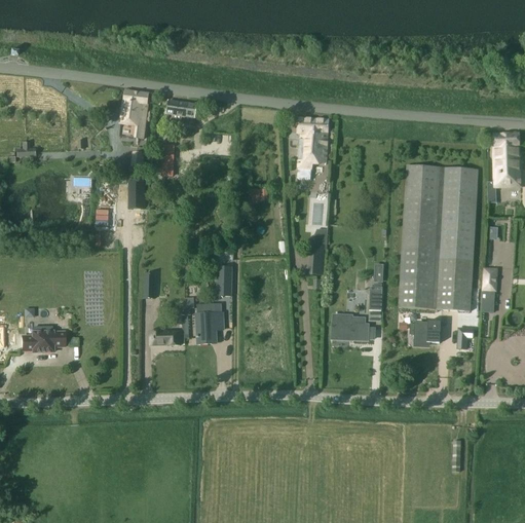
[(119,135),(142,138),(148,92),(125,89),(119,135)]
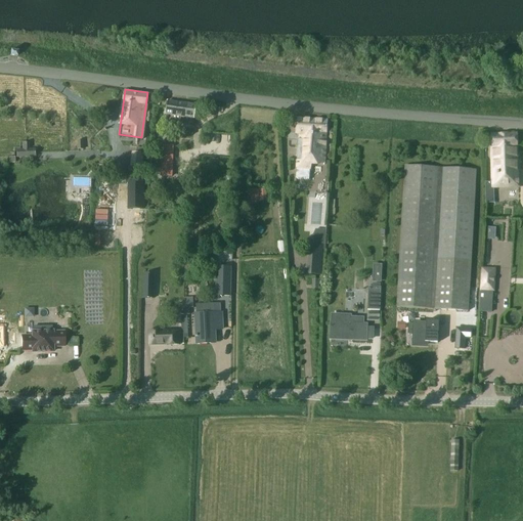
[(168,98),(166,112),(193,116),(195,102),(168,98)]
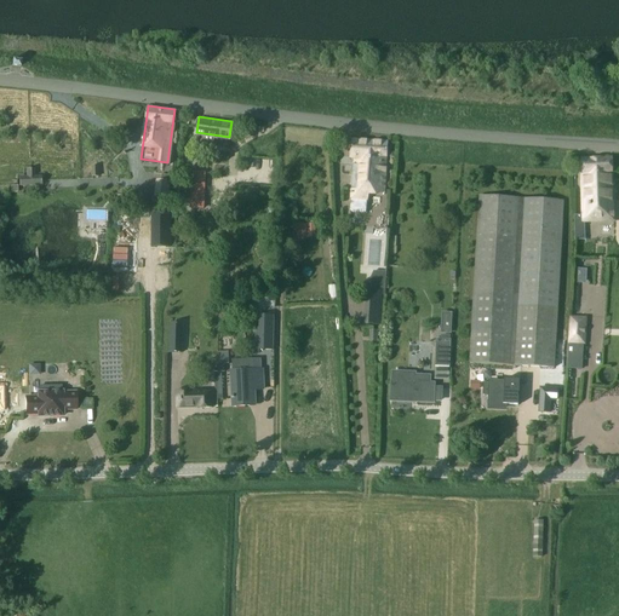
[(366,186),(383,188),(385,154),(387,154),(388,139),(351,137),(350,154),(354,154),(350,199),(365,200),(366,186)]
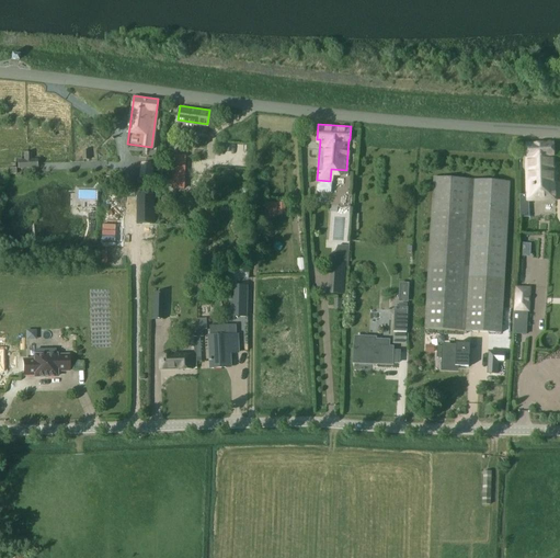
[(555,197),(553,155),(553,140),(525,141),(526,156),(527,197),(555,197)]
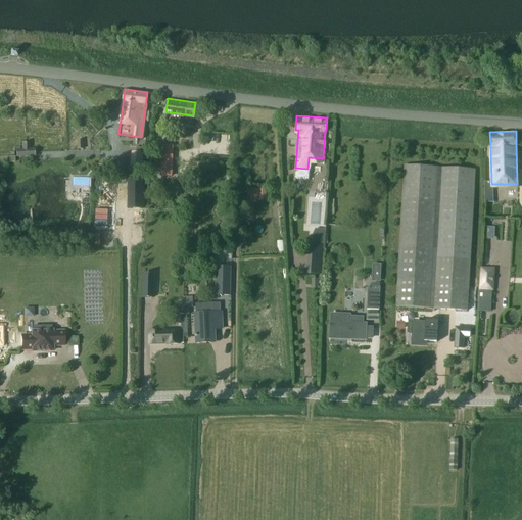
[(167,168),(172,168),(173,144),(161,143),(160,171),(167,172),(167,168)]
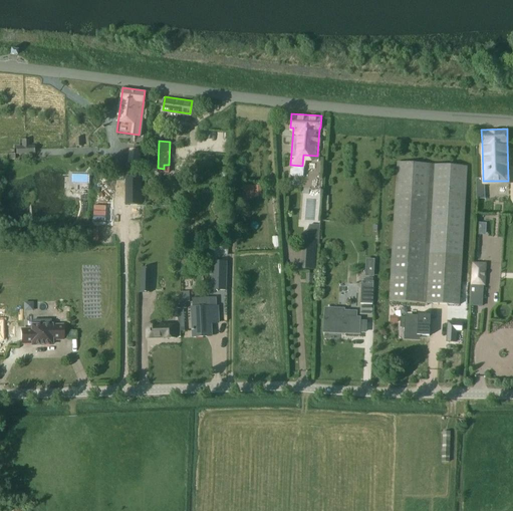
[(126,161),(138,162),(140,148),(129,147),(126,161)]
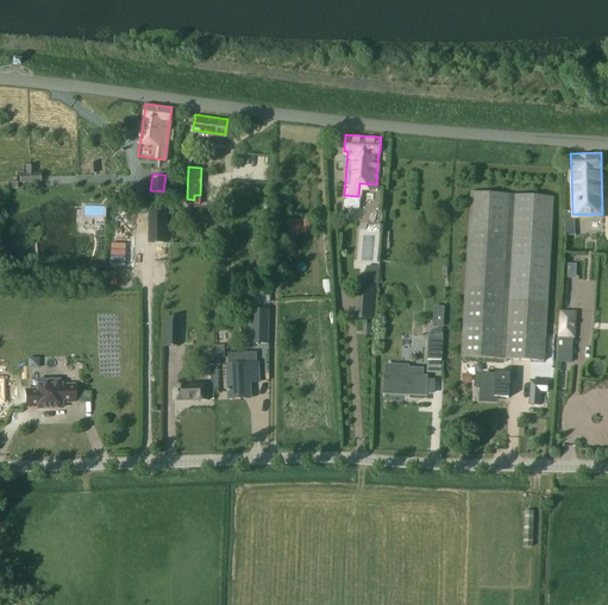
[(553,194),(470,189),(461,353),(500,355),(505,355),(544,358),(553,194)]
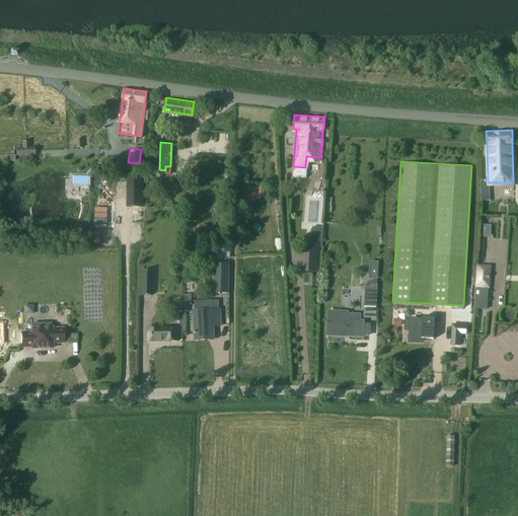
[(91,209),(113,209),(113,174),(91,174),(91,209)]
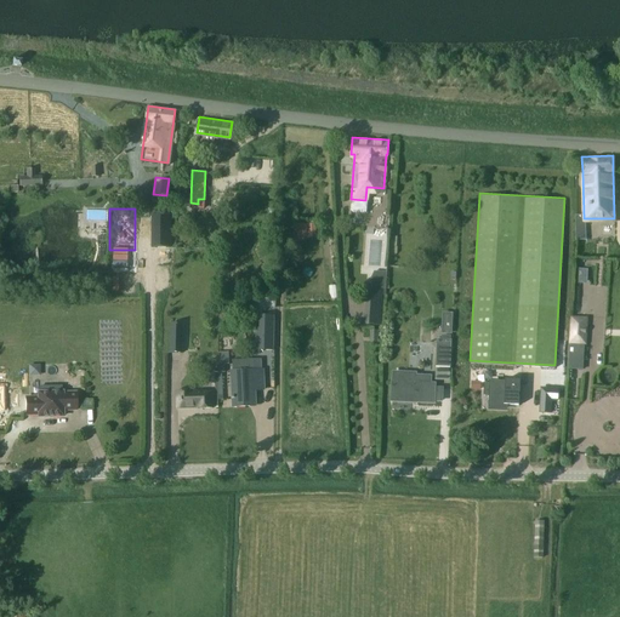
[(151,245),(170,246),(170,210),(151,210),(151,245)]
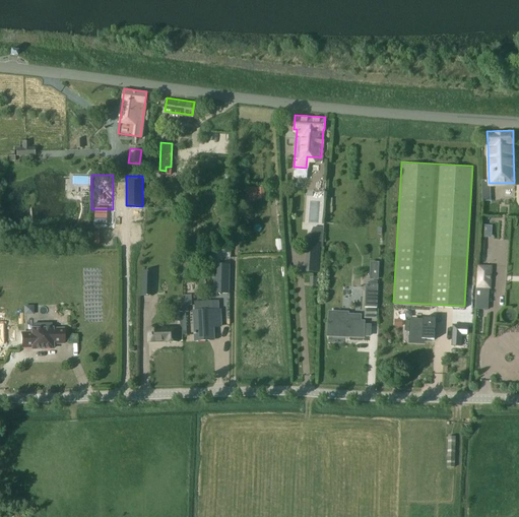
[(257,194),(257,184),(245,185),(246,194),(257,194)]
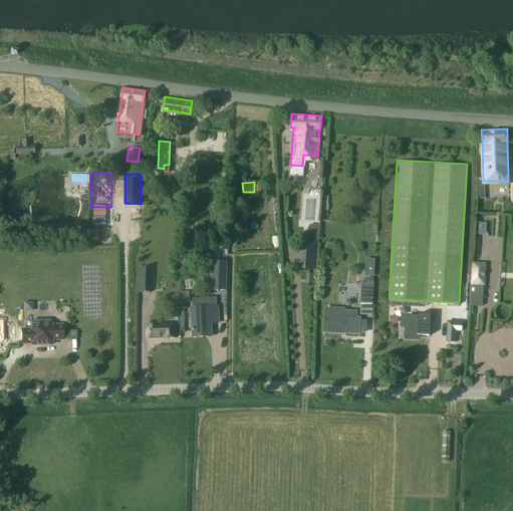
[(316,267),(318,222),(303,221),(302,267),(316,267)]
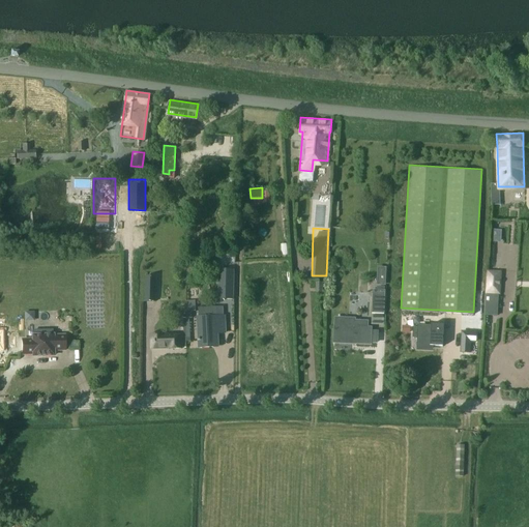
[(376,264),(376,282),(385,282),(386,264),(376,264)]
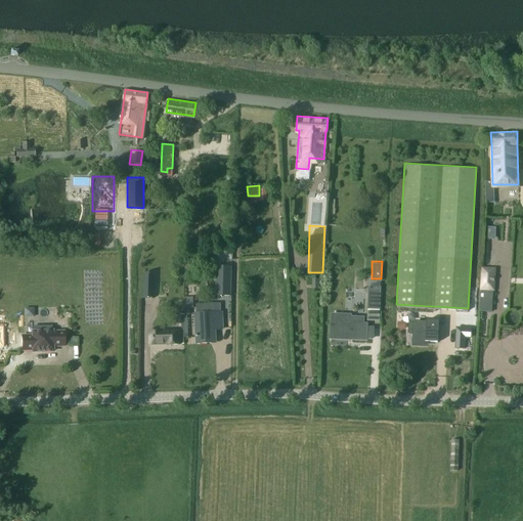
[(216,265),(215,294),(230,294),(230,265),(216,265)]
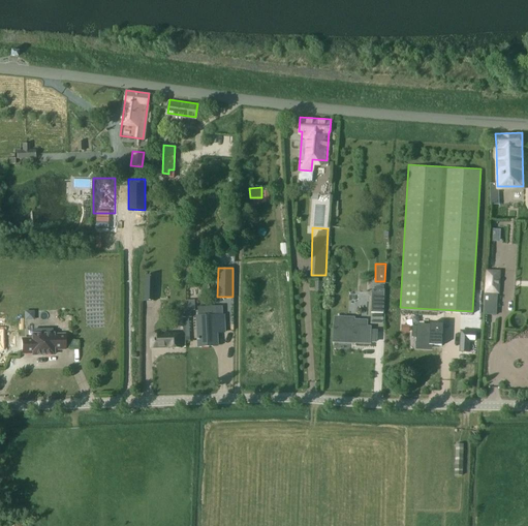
[(486,291),(499,291),(500,269),(486,268),(484,290),(486,291)]
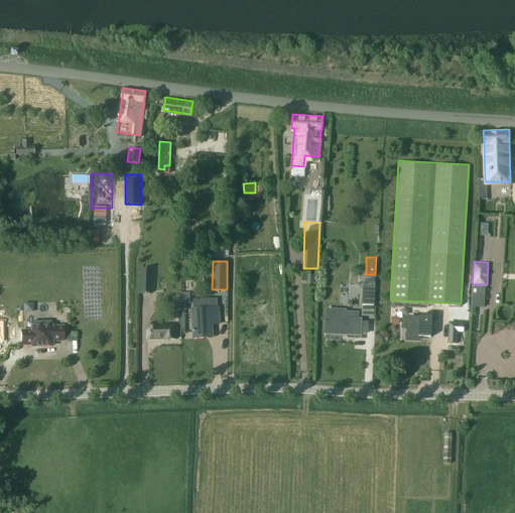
[(151,267),(141,267),(140,291),(150,291),(151,267)]
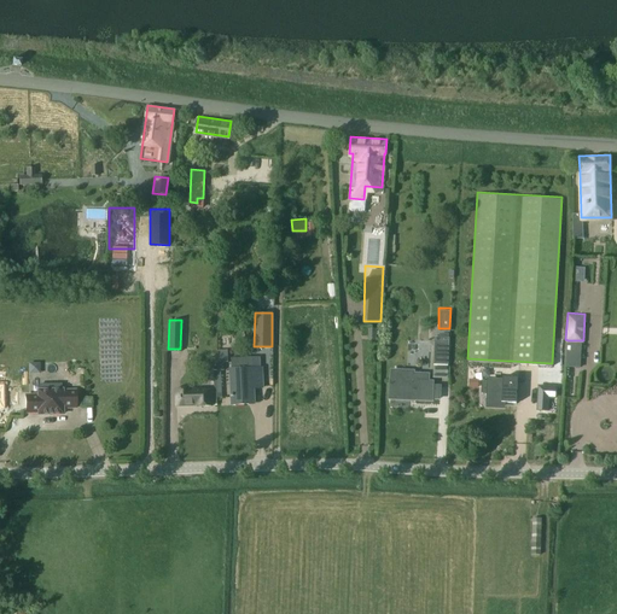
[(448,332),(442,331),(441,335),(434,334),(432,362),(447,363),(448,332)]
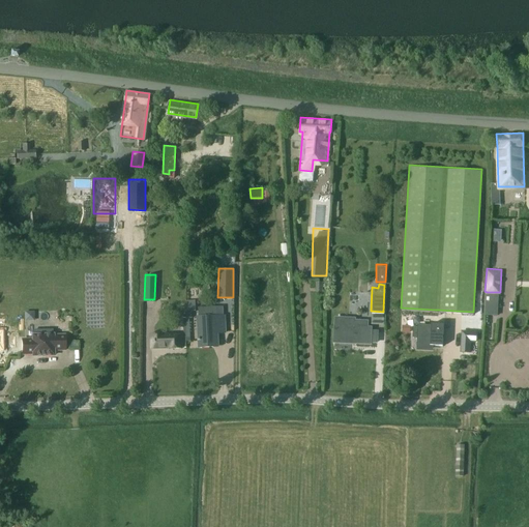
[(485,291),(483,313),(495,314),(496,294),(487,293),(487,292),(485,291)]
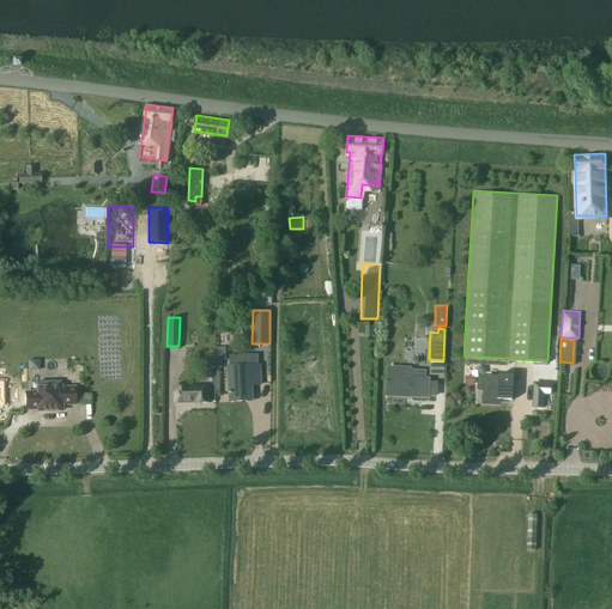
[(213,343),(212,364),(224,364),(224,345),(213,343)]
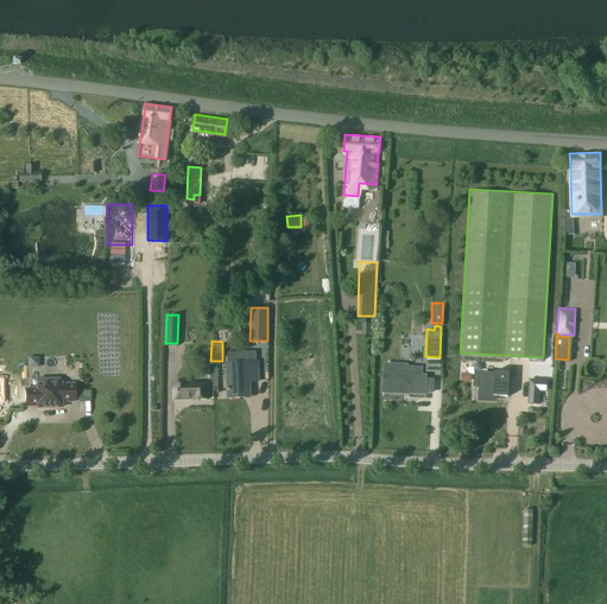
[(37,355),(27,355),(26,364),(36,364),(37,355)]
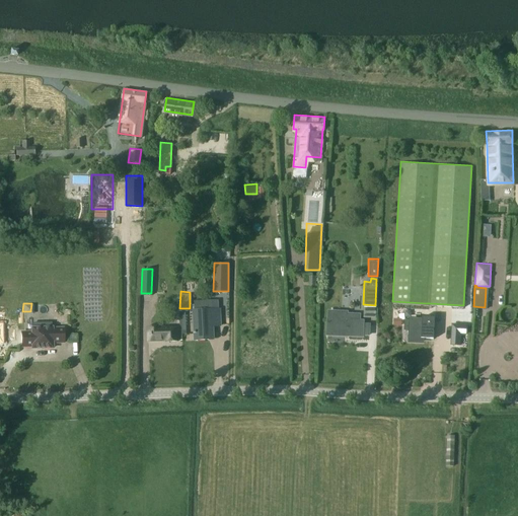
[(220,323),(219,307),(194,308),(195,338),(208,338),(208,324),(220,323)]
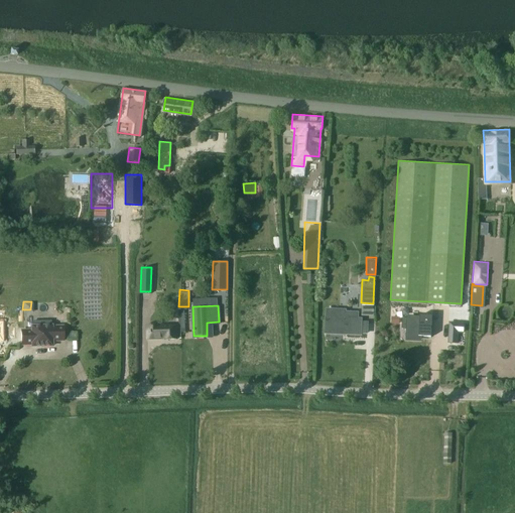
[(325,315),(324,332),(360,334),(360,332),(366,332),(367,319),(361,319),(361,316),(358,316),(358,309),(346,309),(346,307),(340,306),(326,306),(326,315),(325,315)]
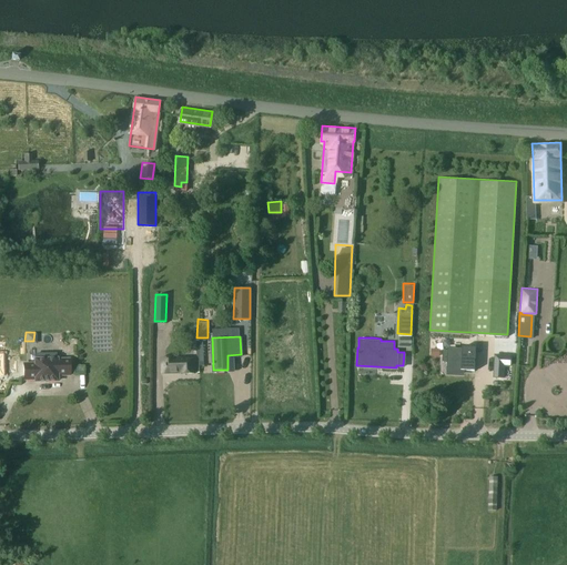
[(443,347),(442,360),(449,360),(448,371),(462,372),(462,369),(474,369),(475,346),(462,345),(462,349),(443,347)]
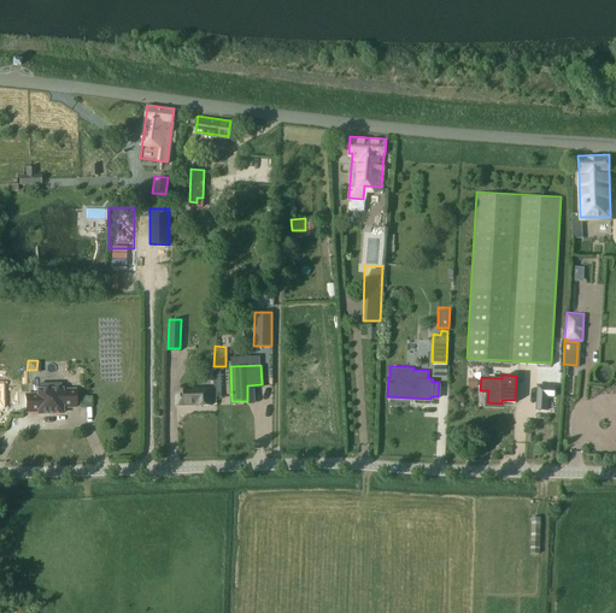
[(60,387),(60,381),(39,381),(39,387),(37,387),(37,392),(24,393),(25,408),(46,408),(46,411),(62,411),(62,405),(75,404),(75,388),(66,388),(66,389),(62,389),(62,387),(60,387)]
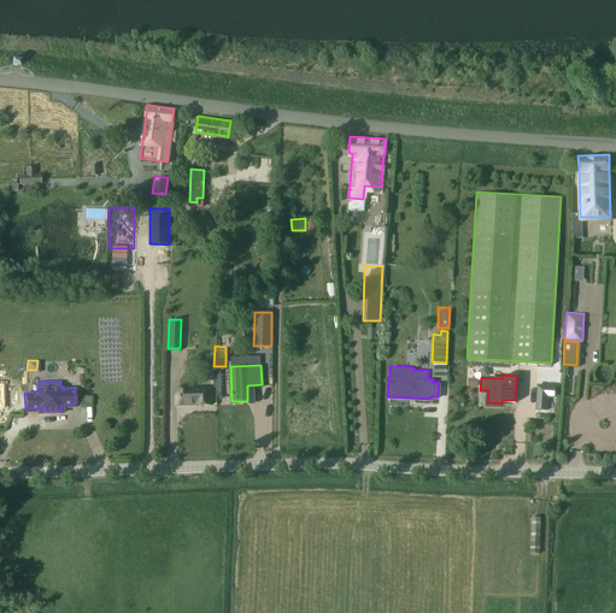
[(555,383),(538,382),(537,406),(546,407),(547,393),(555,394),(555,383)]
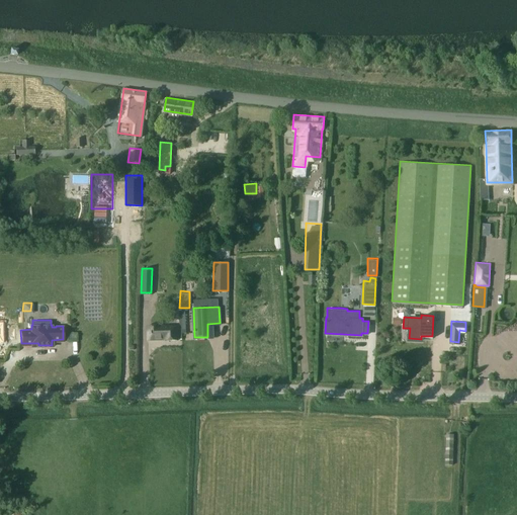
[(151,334),(151,338),(169,337),(169,339),(176,338),(176,325),(160,326),(160,324),(151,325),(151,332),(150,332),(150,334),(151,334)]
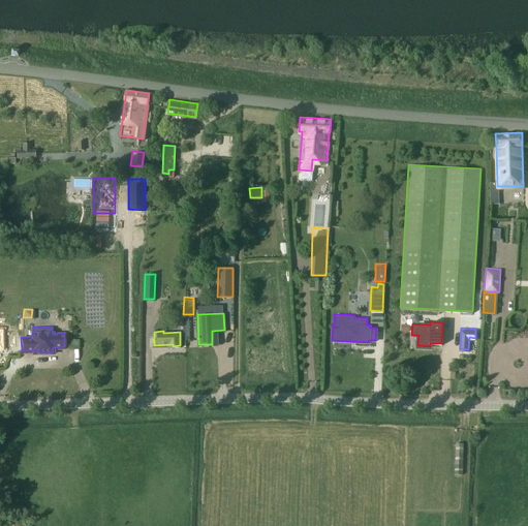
[(462,471),(463,441),(455,441),(454,471),(462,471)]
